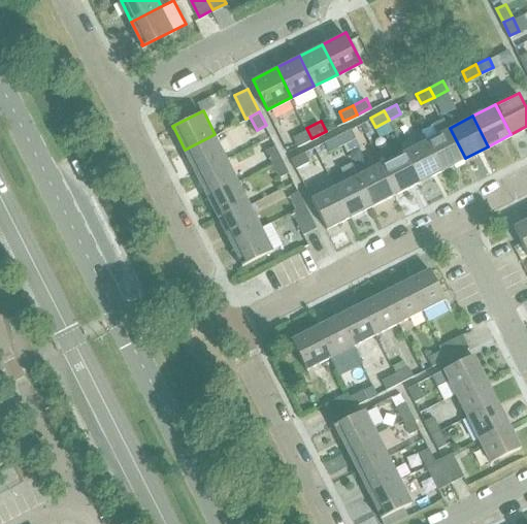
[(352,127),(338,133),(342,142),(356,136),(352,127)]
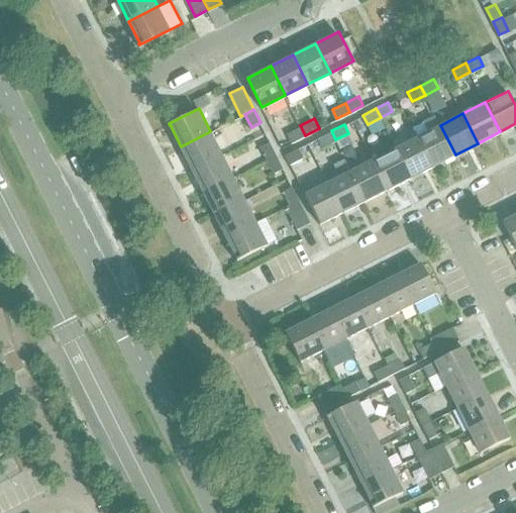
[(305,135),(300,125),(288,132),(293,141),(305,135)]
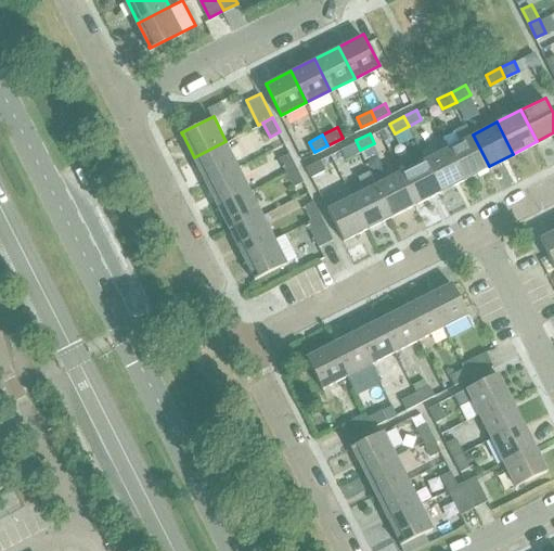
[(473,135),(449,146),(465,178),(489,166),(473,135)]
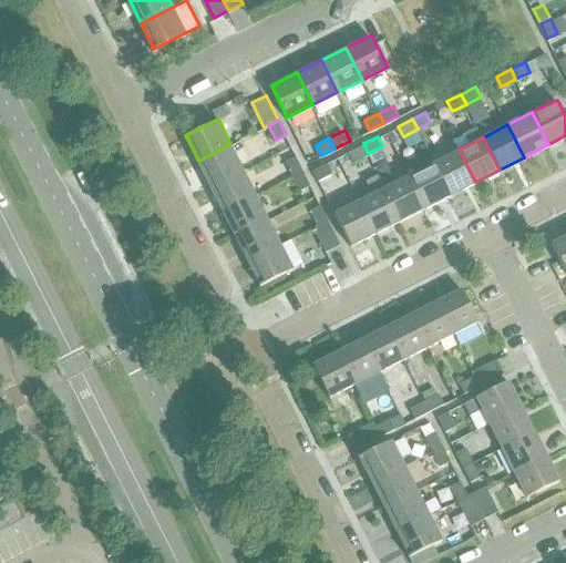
[(448,155),(434,162),(450,194),(475,182),(459,150),(454,142),(443,146),(448,155)]
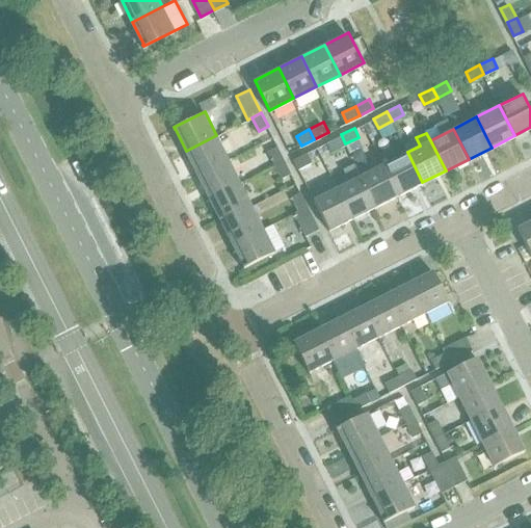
[(345,143),(341,134),(327,141),(332,151),(345,143)]
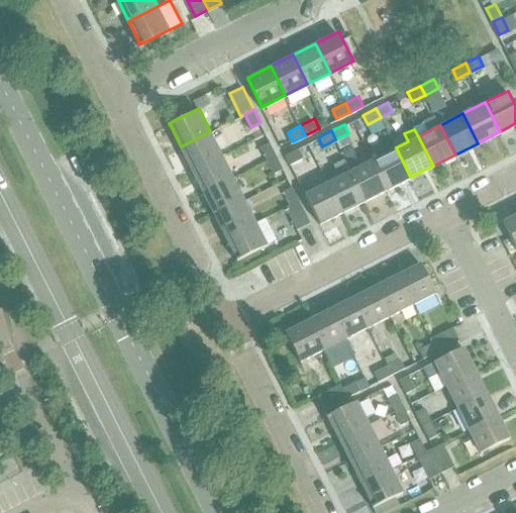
[(181,146),(192,169),(221,154),(210,131),(181,146)]
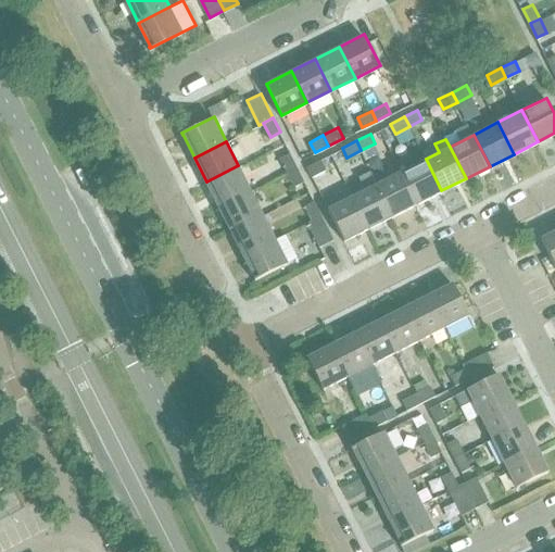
[(280,157),(288,171),(298,165),(290,151),(280,157)]
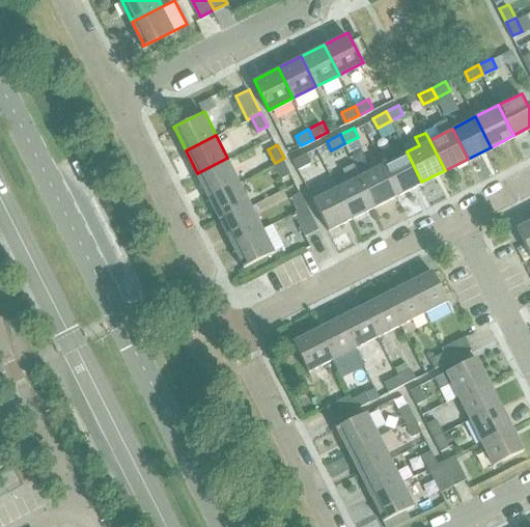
[(294,158),(298,167),(312,160),(307,150),(294,158)]
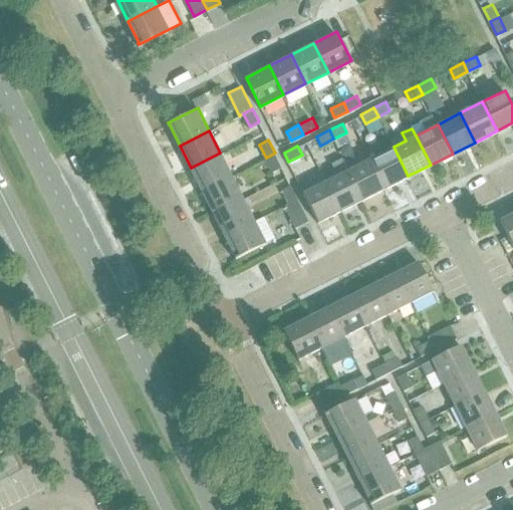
[(394,147),(371,158),(386,187),(408,176),(394,147)]
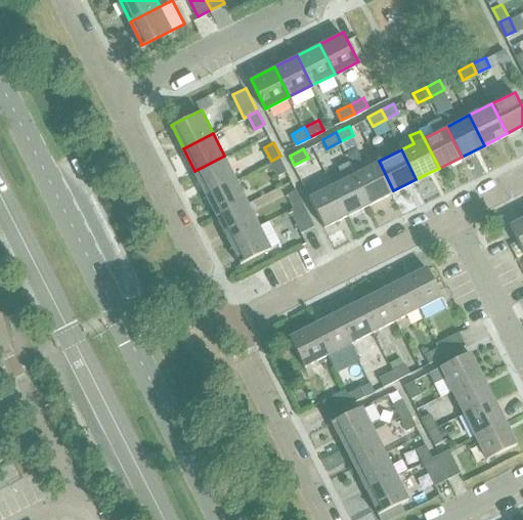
[(194,171),(207,193),(236,178),(224,156),(194,171)]
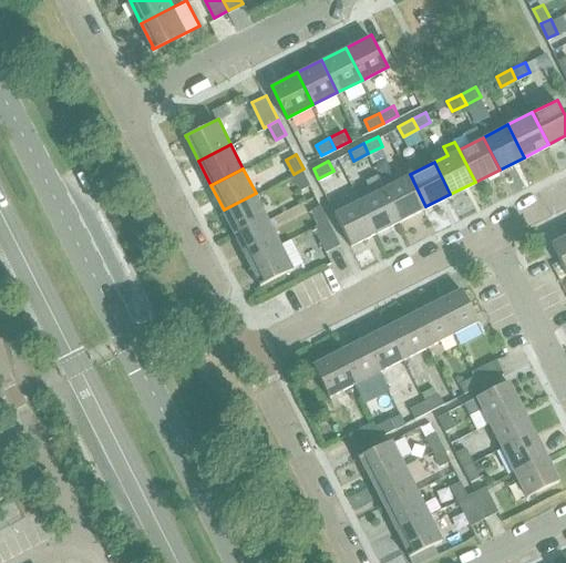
[(304,169),(294,174),(300,188),(310,183),(304,169)]
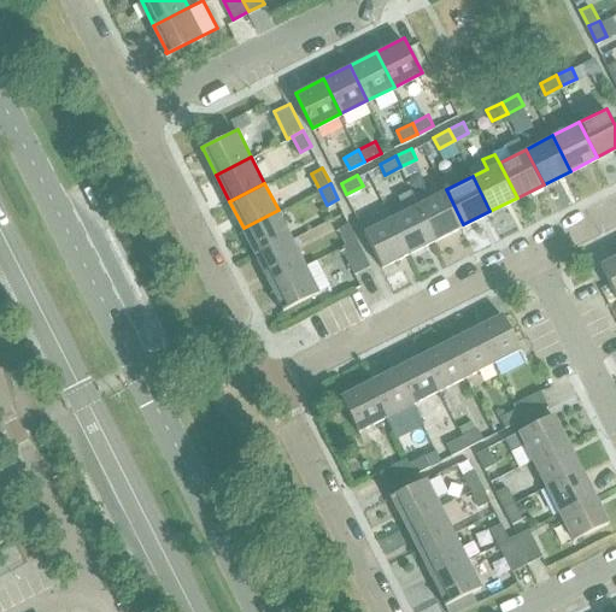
[(406,210),(392,217),(410,252),(436,237),(420,202),(411,188),(399,194),(406,210)]
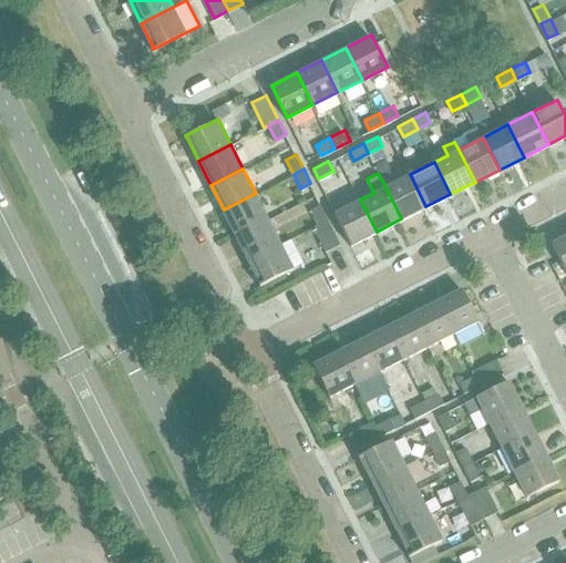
[(410,174),(386,186),(401,218),(425,206),(410,174)]
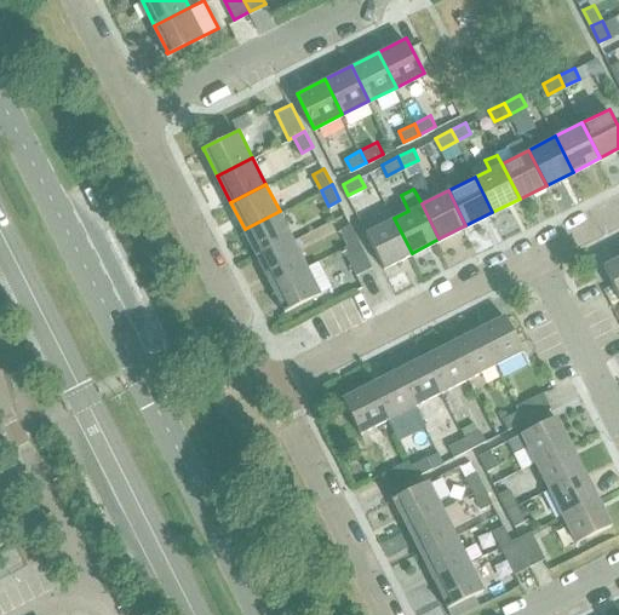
[(245,229),(258,256),(293,237),(280,211),(245,229)]
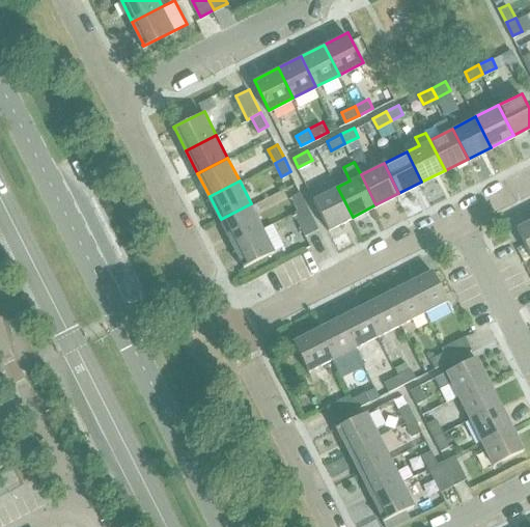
[(353,217),(337,187),(313,198),(329,228),(353,217)]
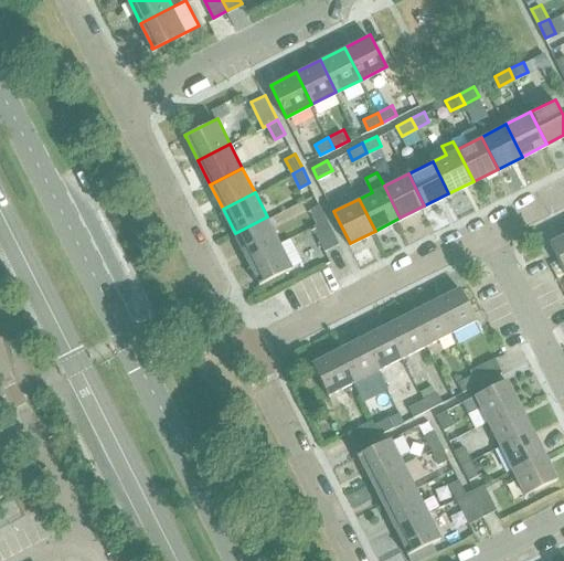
[(309,208),(317,222),(327,218),(320,202),(309,208)]
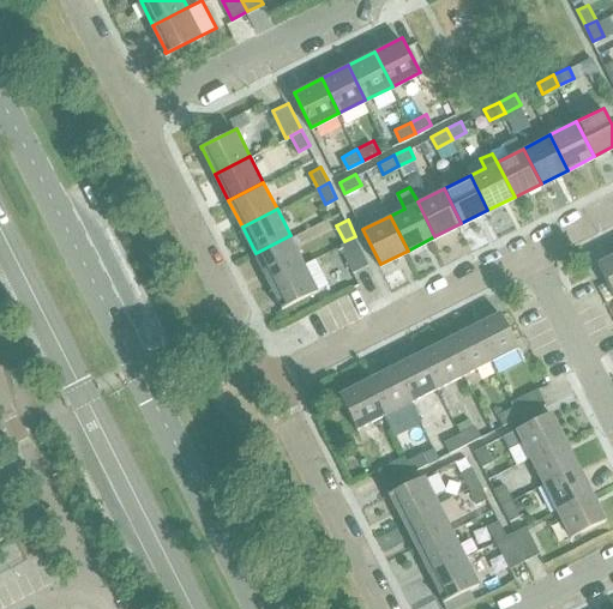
[(256,253),(269,279),(304,261),(290,235),(256,253)]
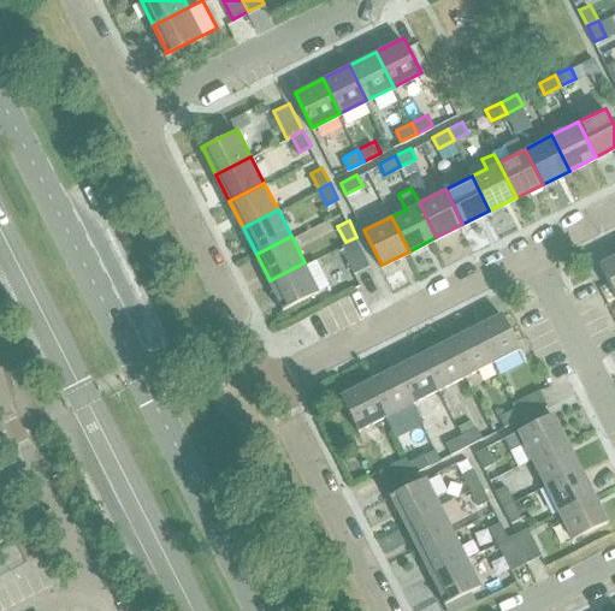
[(346,242),(341,244),(354,271),(370,264),(356,237),(346,242)]
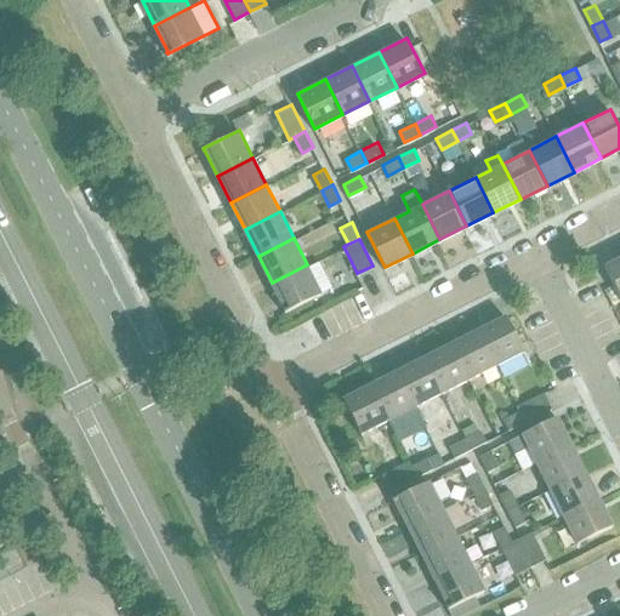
[(619,257),(604,264),(619,294),(619,257)]
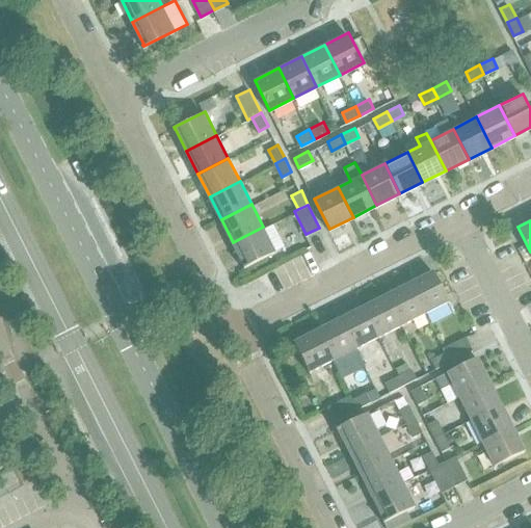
[(263,227),(233,242),(244,265),(243,265),(244,267),(275,252),(263,227)]
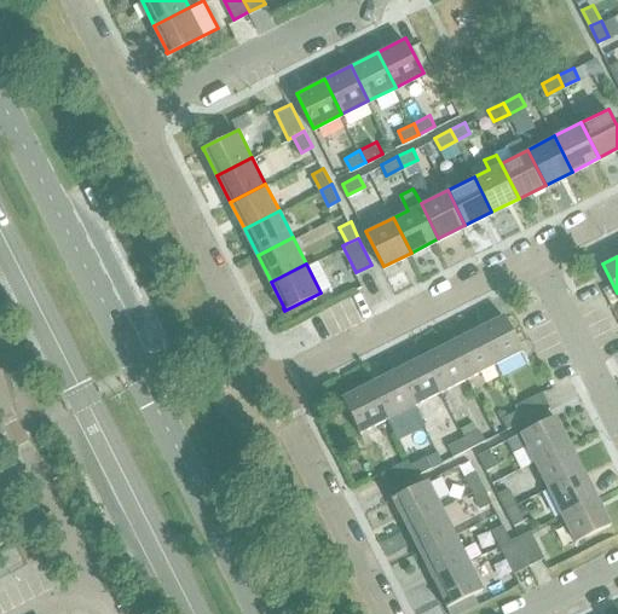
[(504,313),(477,328),(495,363),(523,348),(504,313)]
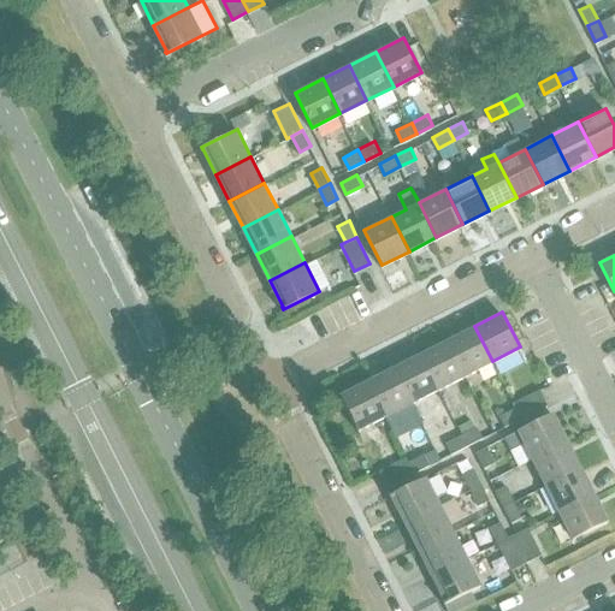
[(474,326),(448,339),(466,374),(492,361),(474,326)]
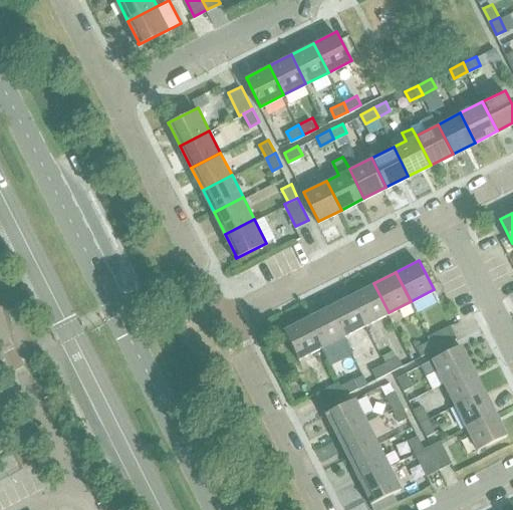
[(373,283),(351,295),(366,323),(389,312),(373,283)]
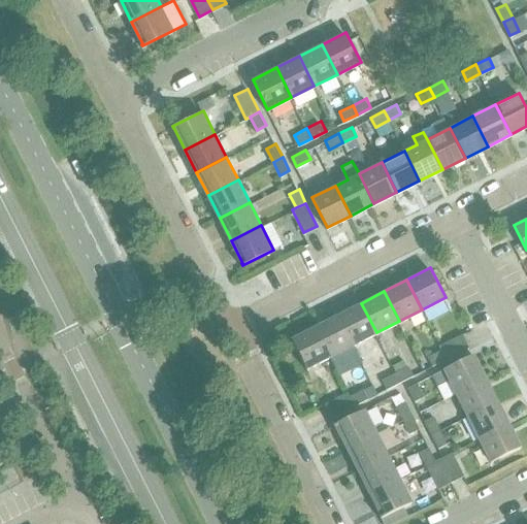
[(361,303),(338,315),(358,353),(381,341),(376,332),(361,303)]
